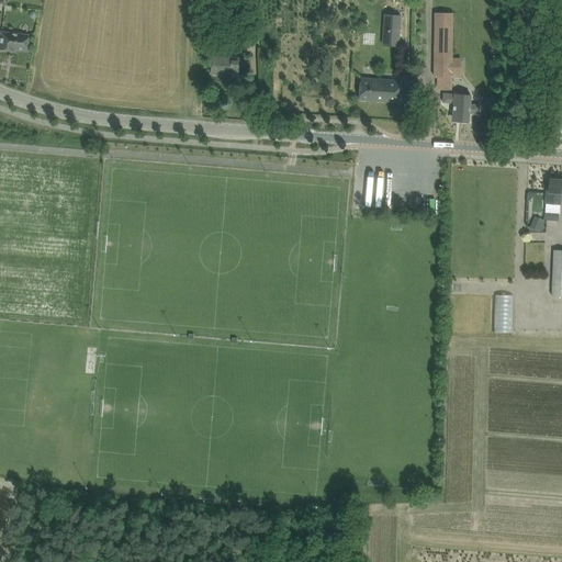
[(451,77),(452,13),(435,12),(434,76),(451,77)]
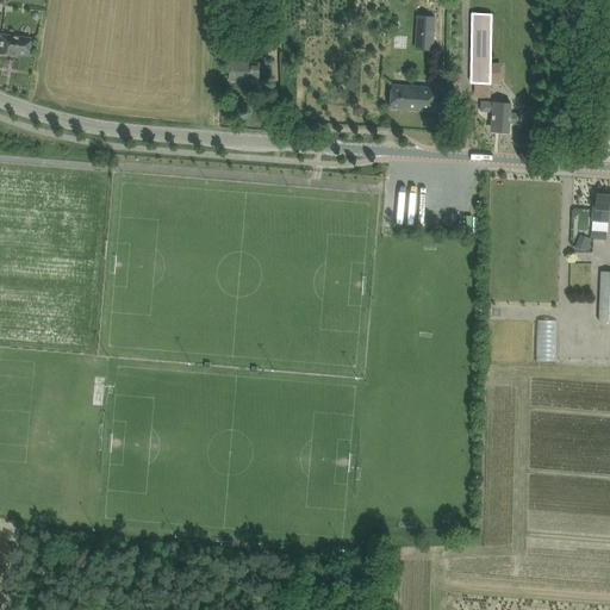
[(237,18),(236,19),(231,25),(237,31),(244,24),(238,19),(237,18)]
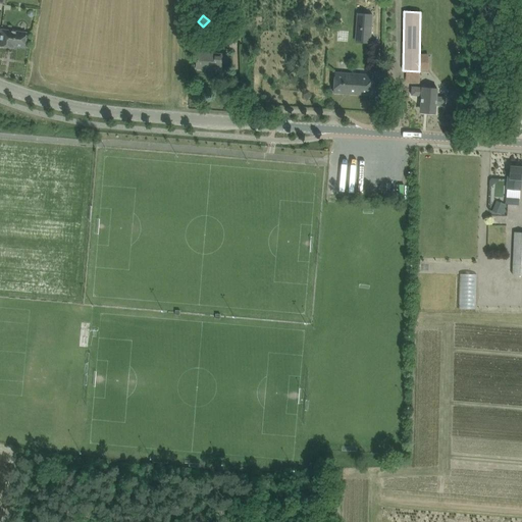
[(229,38),(239,38),(242,38),(242,25),(238,25),(238,19),(229,19),(229,38)]
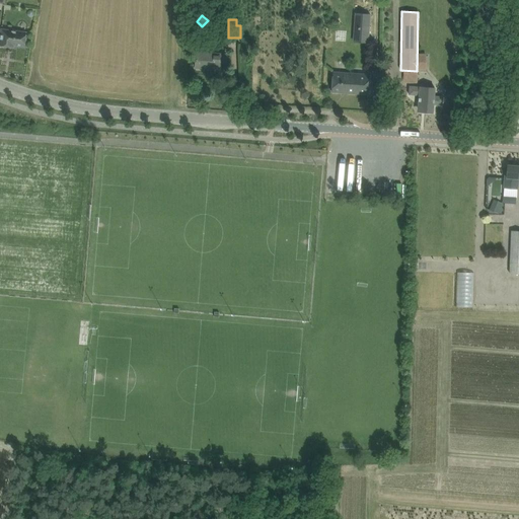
[(359,26),(357,47),(371,48),(373,27),(359,26)]
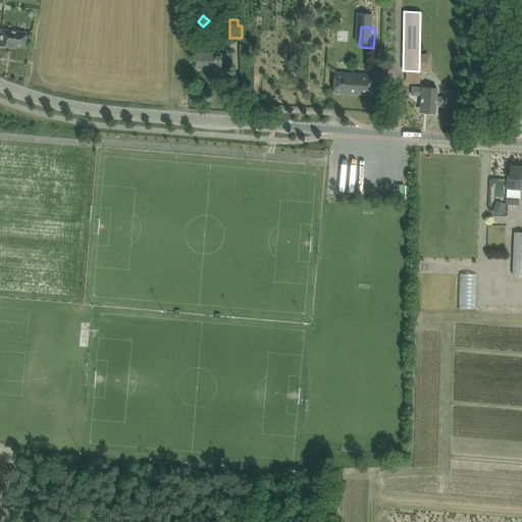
[(25,38),(27,33),(1,29),(0,39),(0,45),(8,47),(8,45),(24,47),(24,42),(27,42),(28,38),(25,38)]
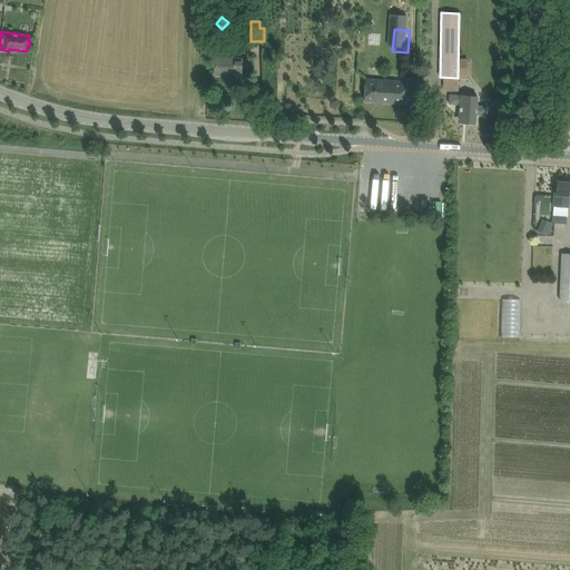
[(247,76),(248,59),(215,58),(215,74),(247,76)]
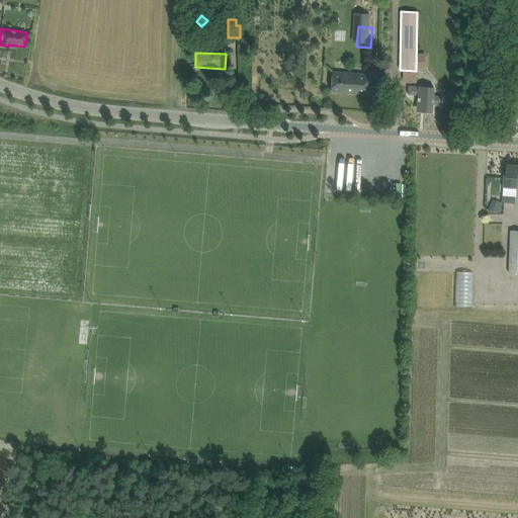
[(333,72),(331,92),(367,94),(369,75),(333,72)]
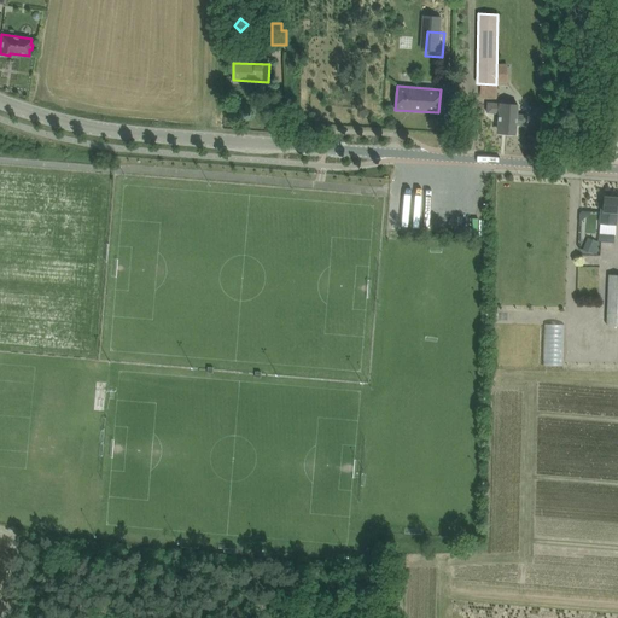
[(500,133),(516,134),(518,105),(488,103),(487,112),(499,114),(497,123),(501,123),(500,133)]
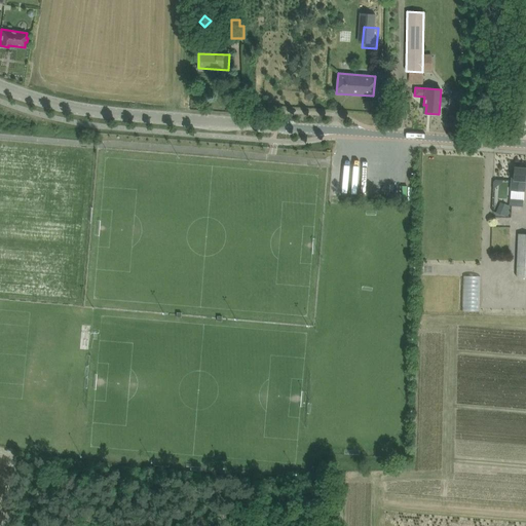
[(525,191),(525,181),(525,167),(515,167),(514,180),(511,180),(510,190),(511,190),(510,199),(524,199),(524,191),(525,191)]
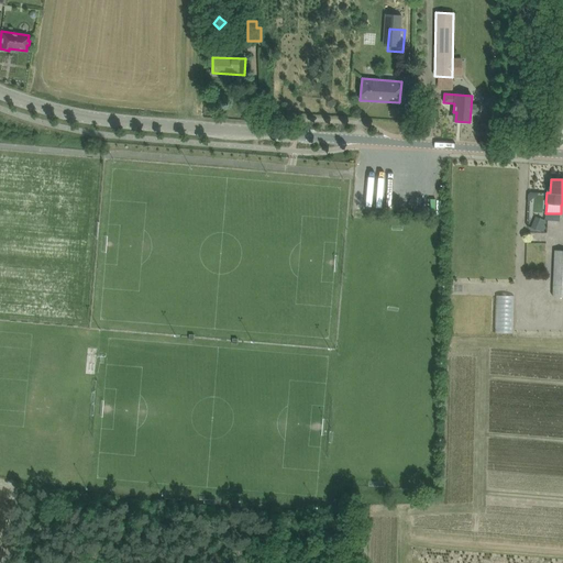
[(540,232),(543,224),(533,220),(531,228),(540,232)]
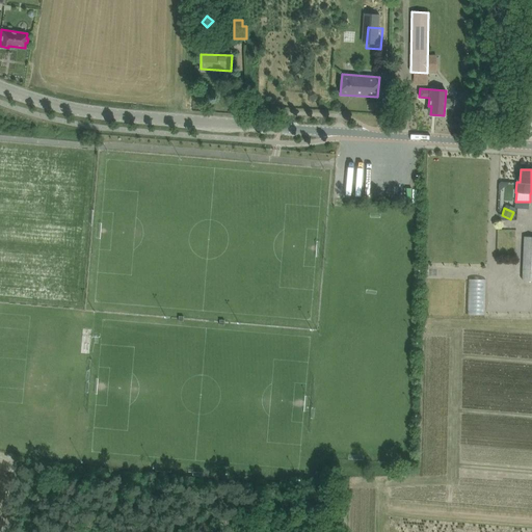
[(531,281),(531,236),(524,237),(522,281),(531,281)]
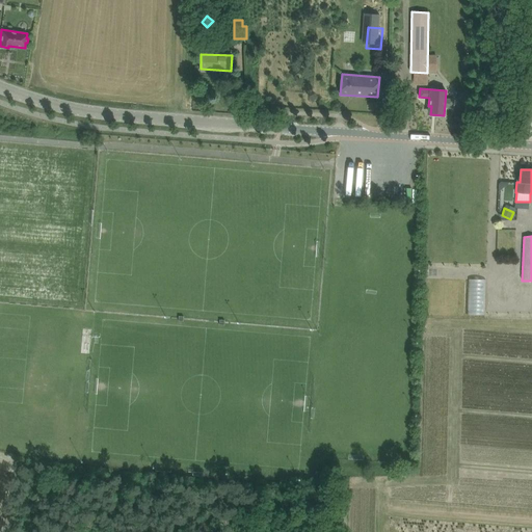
[(469,313),(484,313),(485,278),(469,278),(469,313)]
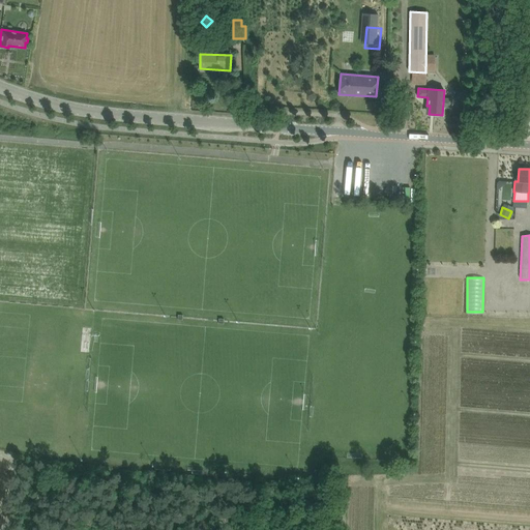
All buildings are outlined.
